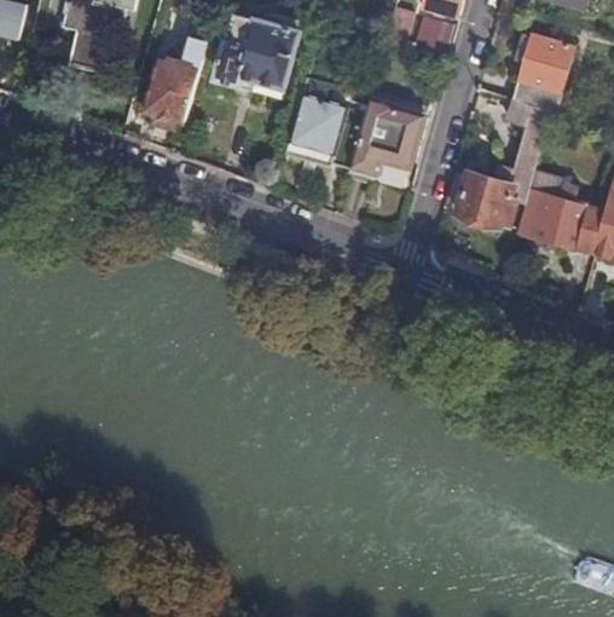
[(0,34),(16,38),(23,4),(10,0),(0,0),(0,34)]
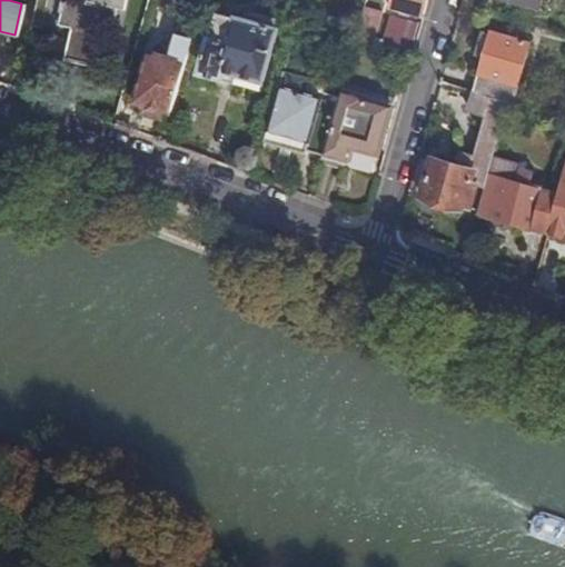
[(31,0),(27,25),(67,35),(61,58),(90,65),(99,25),(110,27),(117,0),(31,0)]
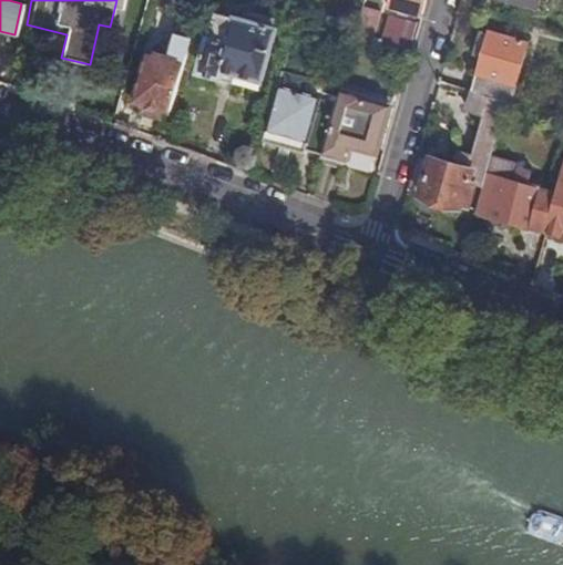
[(418,17),(422,0),(385,0),(384,6),(418,17)]
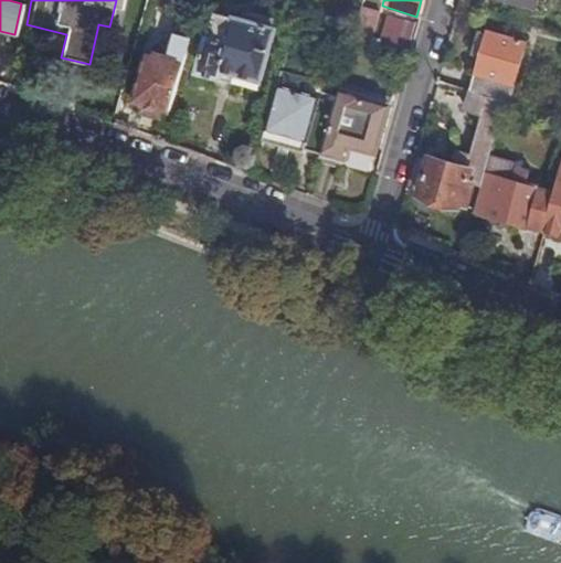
[(219,70),(256,80),(271,29),(267,27),(270,18),(240,9),(237,19),(211,11),(204,34),(194,67),(197,73),(213,77),(218,74),(219,70)]
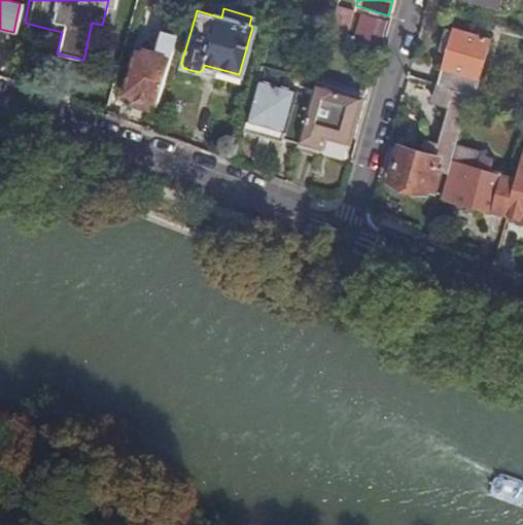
[(346,16),(332,11),(324,36),(339,40),(346,16)]
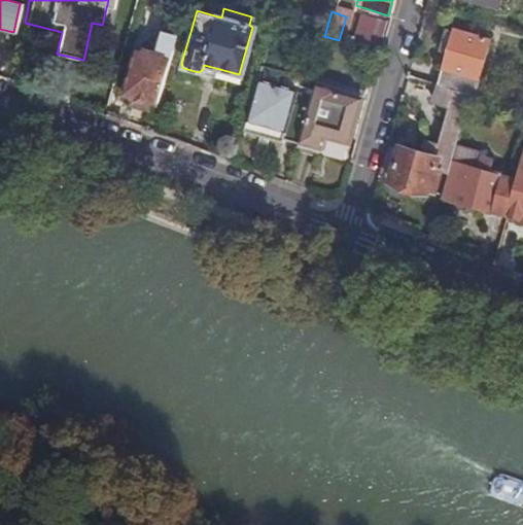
[(145,99),(153,101),(175,24),(162,20),(154,41),(150,55),(145,54),(133,50),(120,93),(129,95),(145,99)]
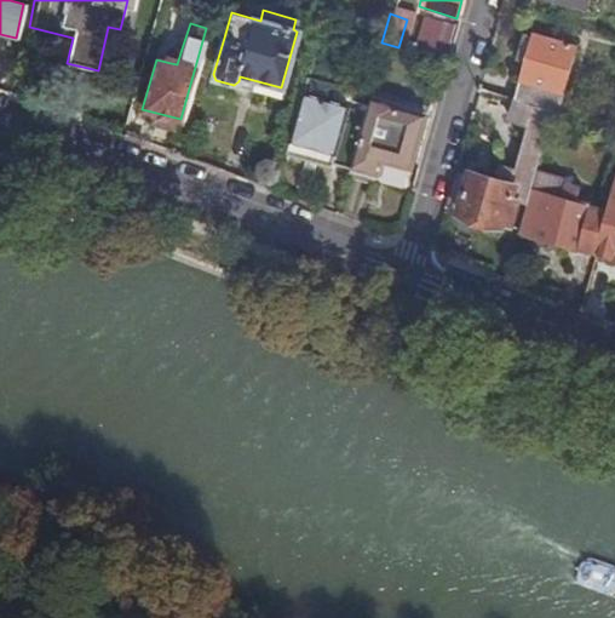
[(552,110),(557,112),(576,46),(533,33),(513,98),(519,99),(552,110)]
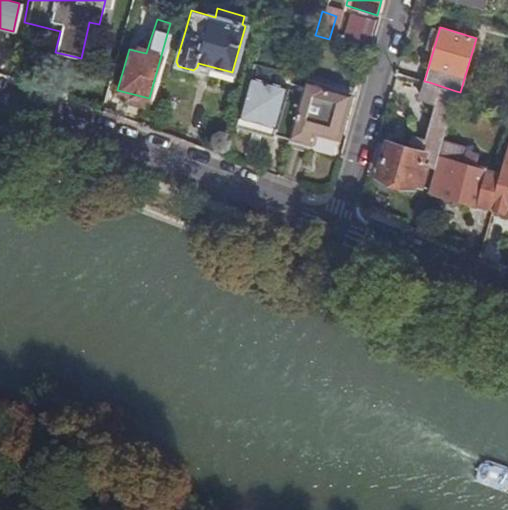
[(146,53),(150,40),(143,38),(140,47),(142,49),(141,52),(146,53)]
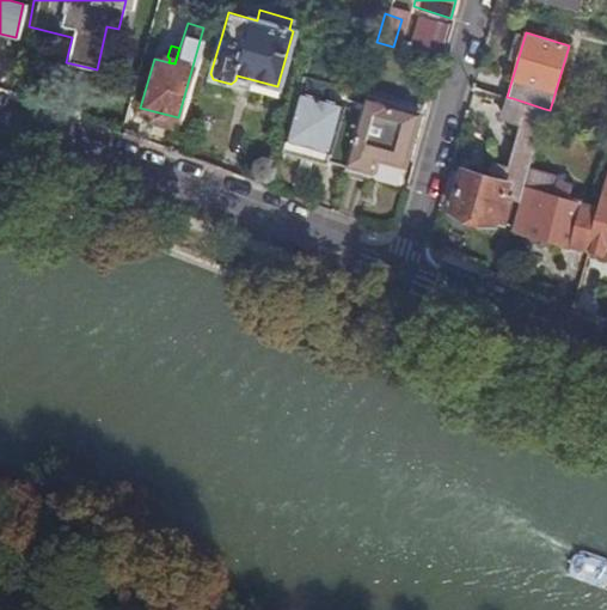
[(437,61),(441,52),(430,48),(427,58),(437,61)]
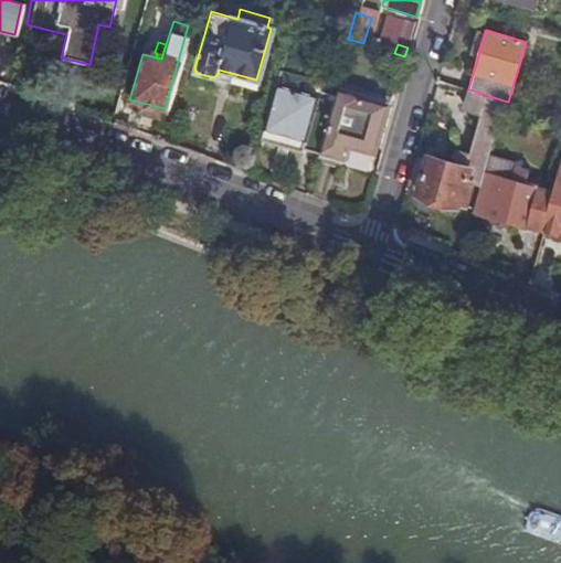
[(359,95),(335,87),(315,155),(340,160),(343,147),(371,155),(385,105),(359,97),(359,95)]
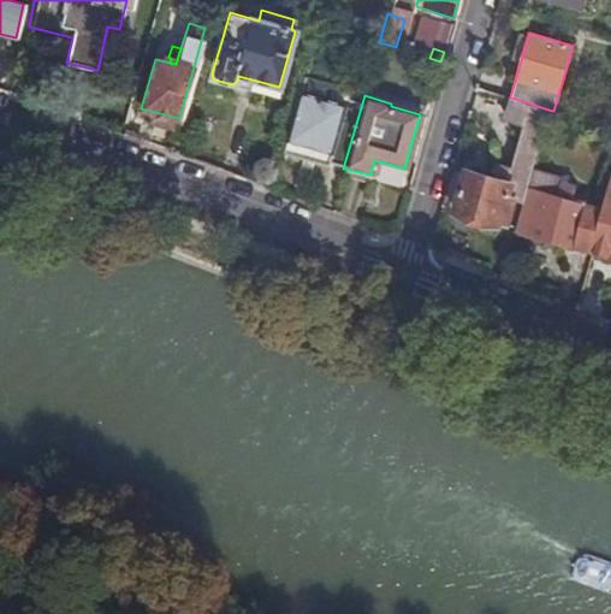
[(522,204),(549,110),(516,99),(510,118),(525,123),(508,182),(466,170),(454,212),(480,220),(491,223),(498,225),(499,224),(504,225),(511,200),(522,204)]
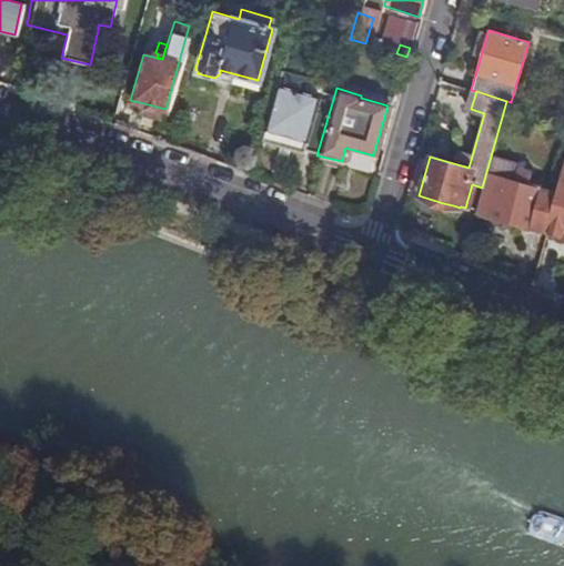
[(310,111),(271,100),(260,140),(298,151),(310,111)]
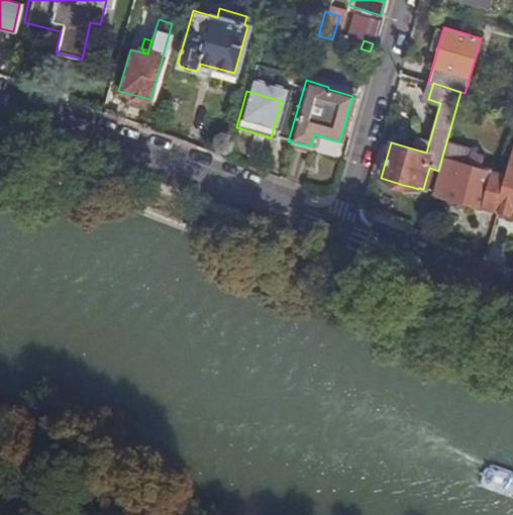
[(139,105),(142,97),(126,93),(124,100),(139,105)]
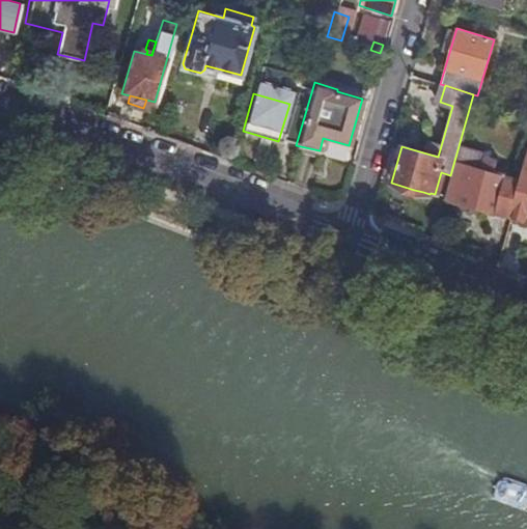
[(234,146),(231,140),(225,139),(223,139),(220,141),(218,148),(220,154),(223,155),(228,155),(231,152),(234,146)]
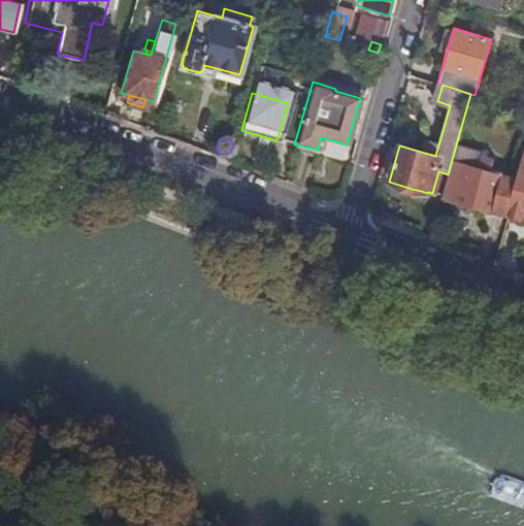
[(508,211),(523,151),(523,138),(513,178),(490,171),(493,159),(481,156),(477,167),(453,161),(441,197),(506,216),(508,211)]
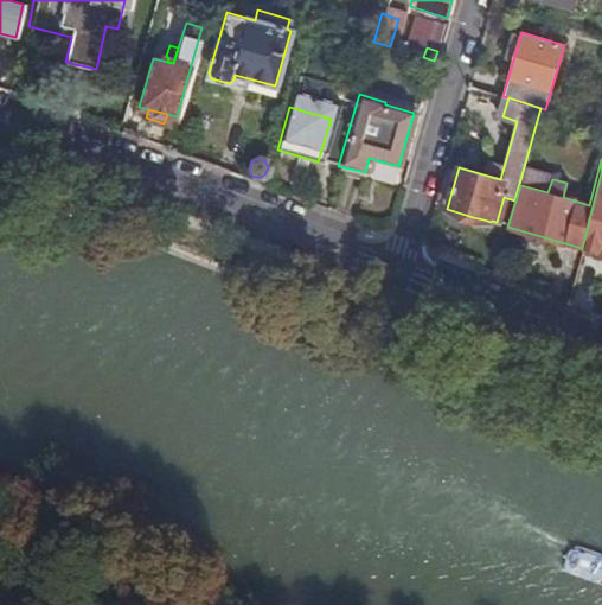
[(601,173),(583,243),(600,248),(599,253),(601,254),(601,173)]
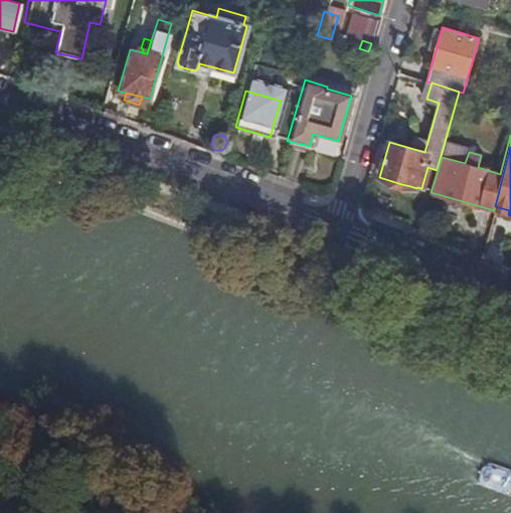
[(509,210),(495,206),(494,210),(508,214),(509,210)]
